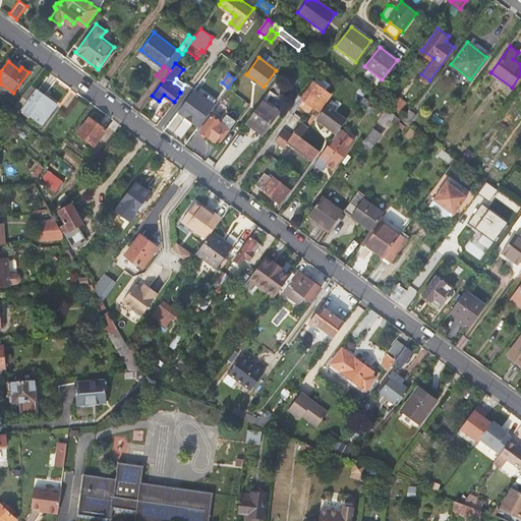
[(331,94),(313,80),(301,98),(303,99),(299,104),(309,111),(313,106),(320,110),(331,94)]
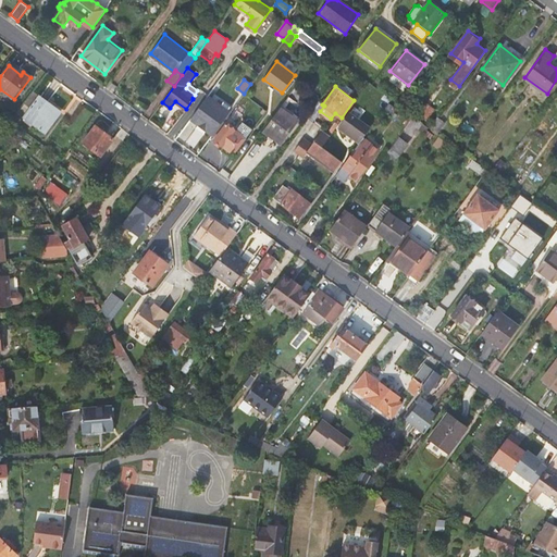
[(207,131),(212,135),(223,120),(230,111),(227,109),(221,104),(208,95),(190,119),(198,125),(207,131)]
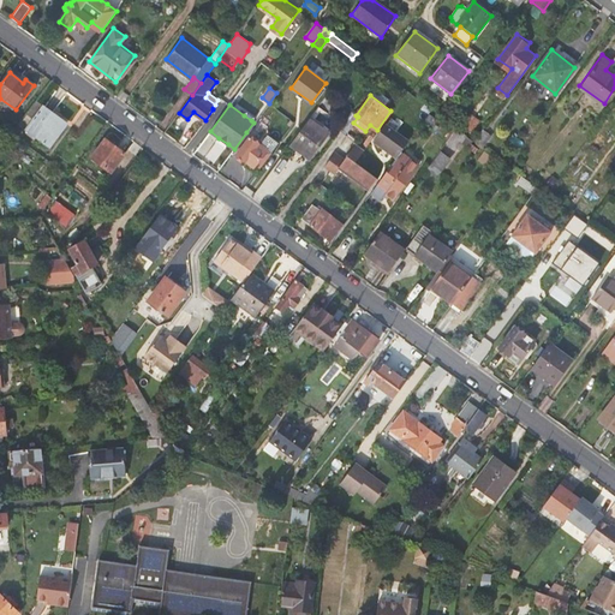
[(29,132),(36,137),(49,148),(67,125),(43,107),(27,130),(29,132)]
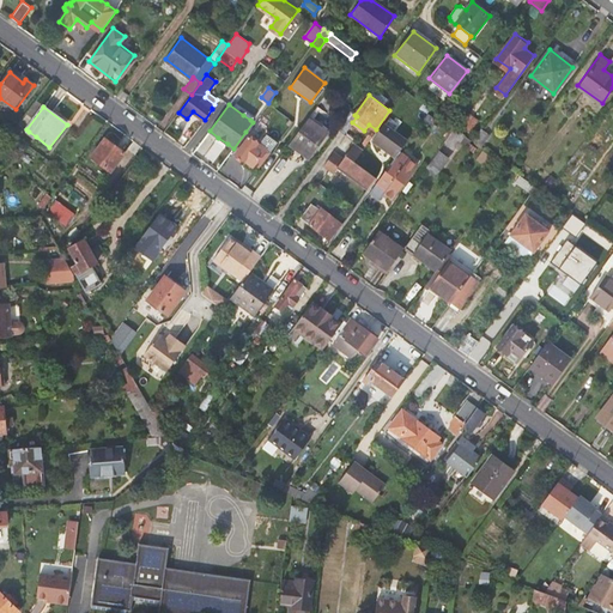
[(479,120),(468,111),(460,123),(469,132),(479,120)]
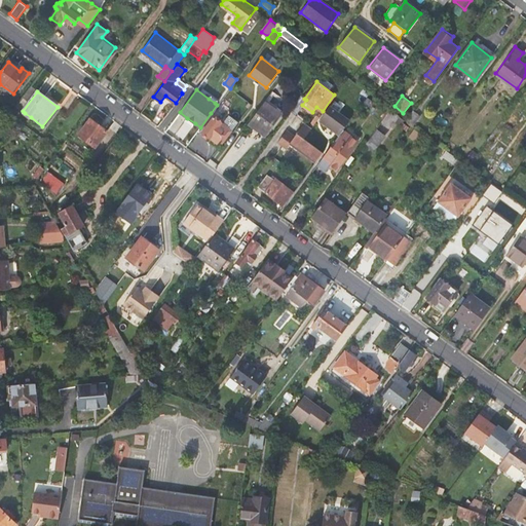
[(375,103),(367,97),(362,104),(370,109),(375,103)]
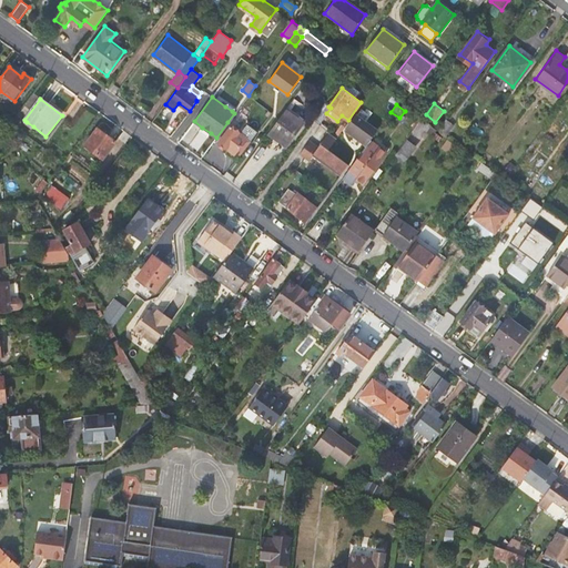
[(284,110),(269,133),(285,145),(301,123),(284,110)]
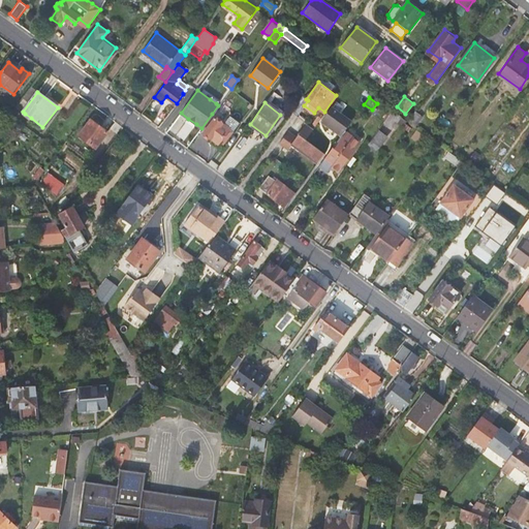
[(322,121),(342,134),(345,130),(351,122),(333,107),(322,121)]
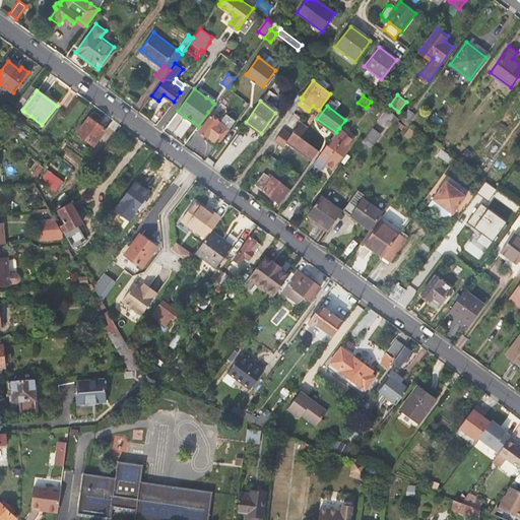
[(394,115),(385,108),(377,121),(384,126),(388,120),(400,130),(403,125),(397,122),(399,120),(394,116),(394,115)]
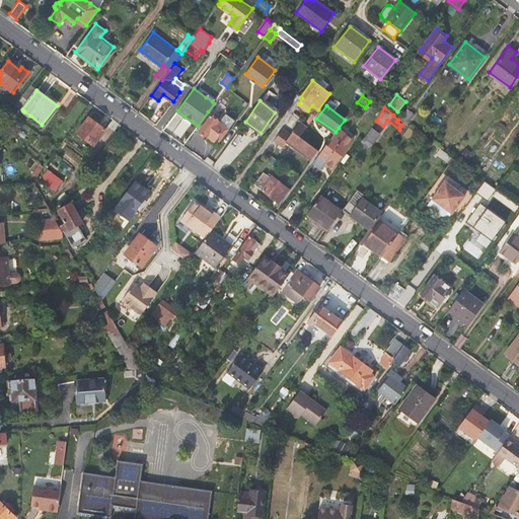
[(19,112),(15,108),(11,114),(16,118),(19,112)]
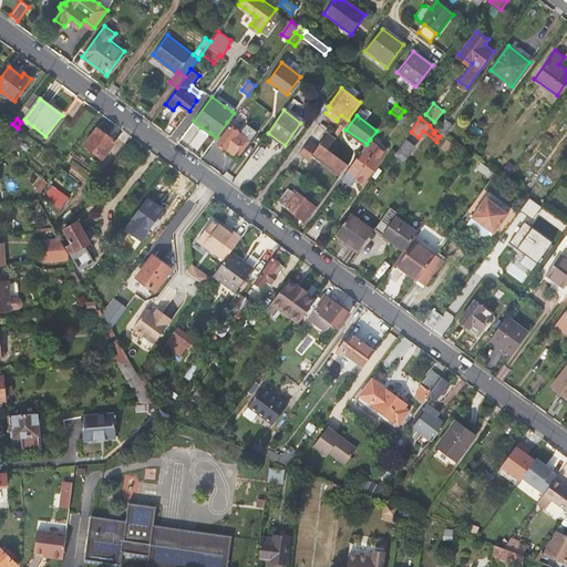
[(254,127),(244,120),(237,129),(233,125),(232,126),(246,137),(247,136),(254,127)]
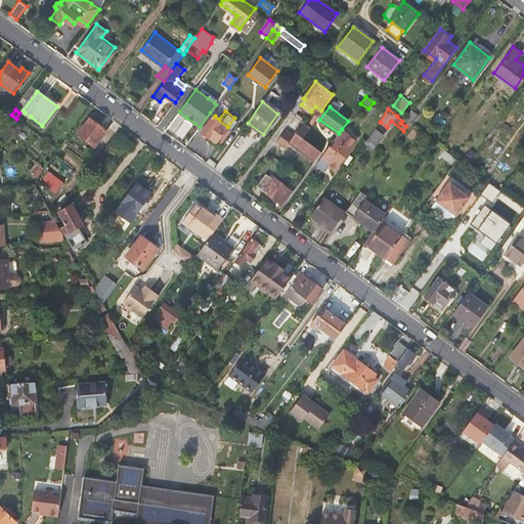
[(318,112),(308,127),(310,128),(320,113),(318,112)]
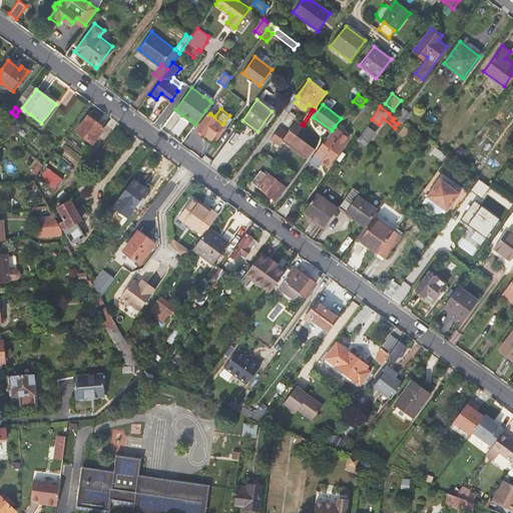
[(222,124),(209,114),(210,113),(205,110),(195,124),(198,126),(197,128),(211,138),(222,124)]
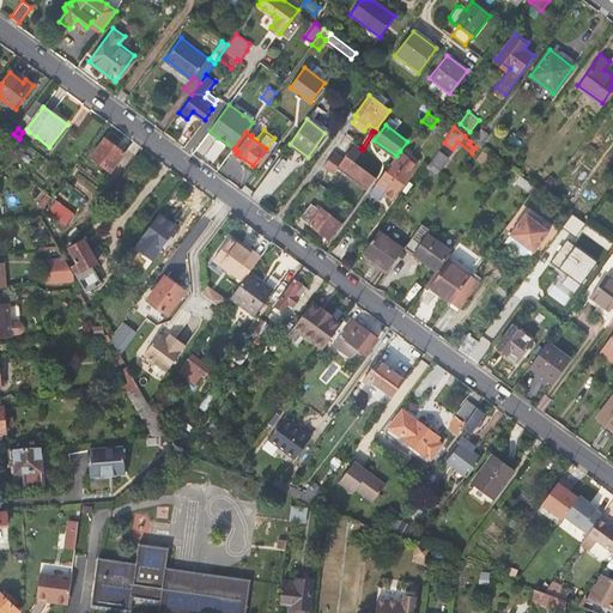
[(346,133),(345,137),(353,143),(356,140),(346,133)]
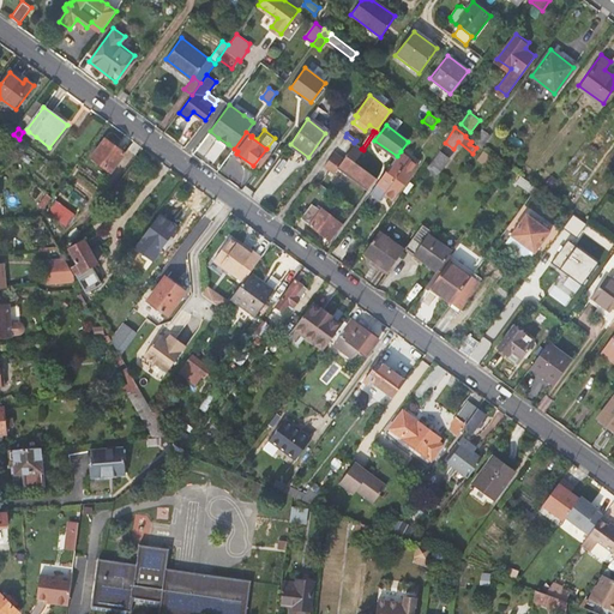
[(224,148),(228,144),(218,138),(216,140),(224,148)]
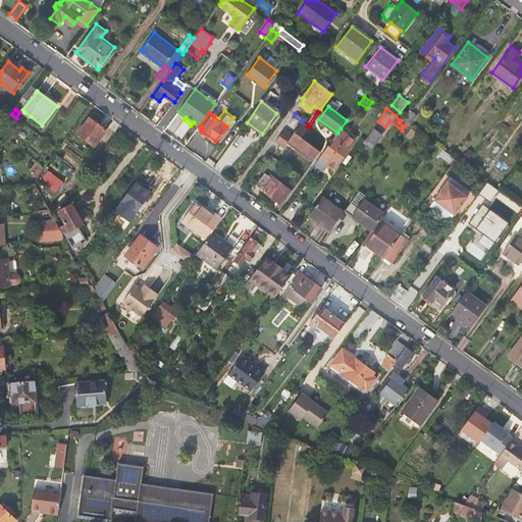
[(95,146),(106,132),(90,119),(79,135),(95,146)]
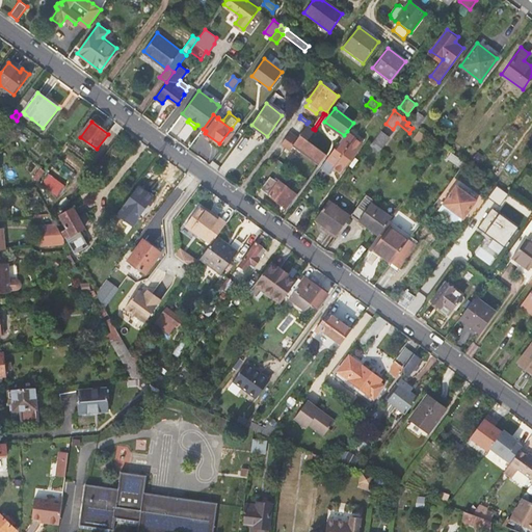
[(315,130),(313,129),(308,125),(297,137),(290,132),(281,143),(287,148),(290,143),(292,144),(319,163),(326,153),(308,139),(315,130)]
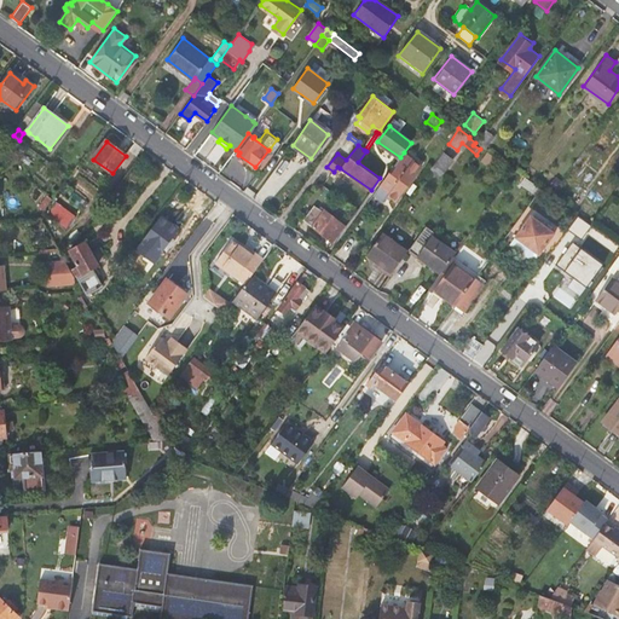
[(406,154),(404,152),(400,157),(393,166),(395,167),(406,154)]
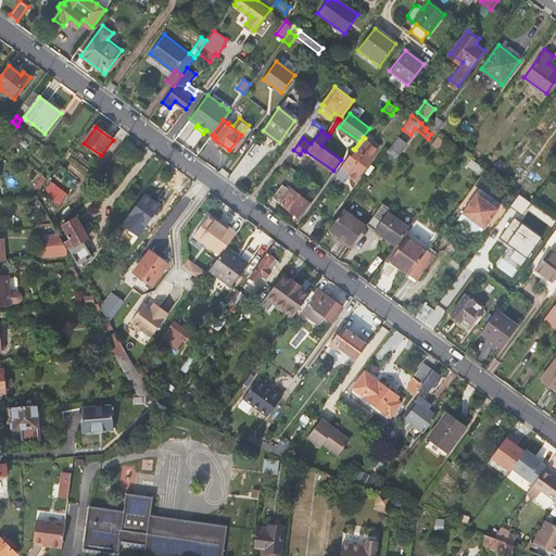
[(397,137),(386,153),(395,161),(407,143),(397,137)]
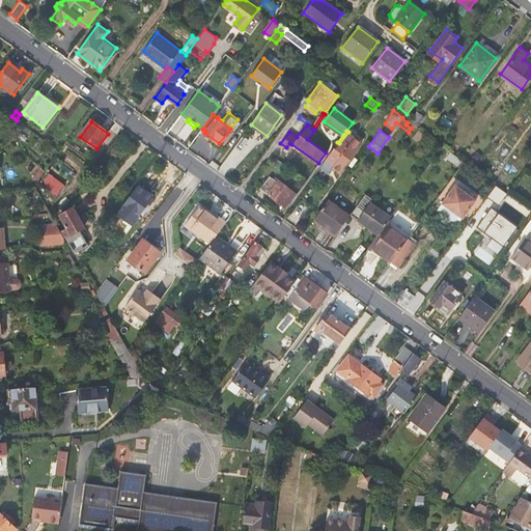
[(339,143),(337,142),(319,167),(329,173),(331,171),(333,168),(336,171),(340,173),(362,143),(348,132),(339,143)]
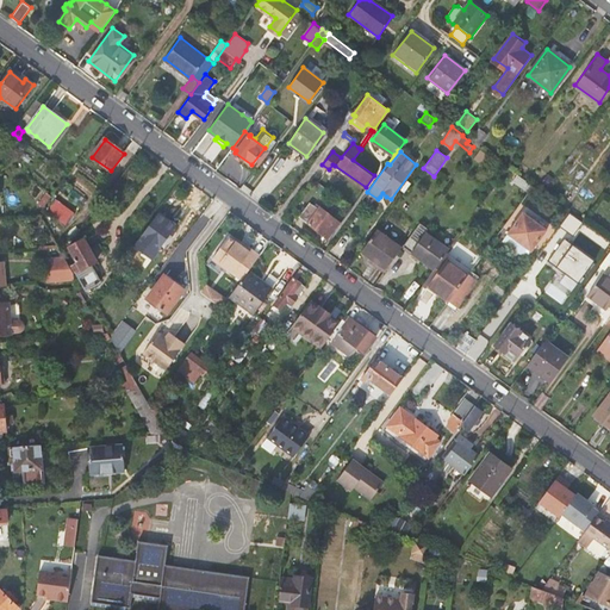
[(35,201),(44,209),(49,200),(51,198),(42,191),(35,201)]
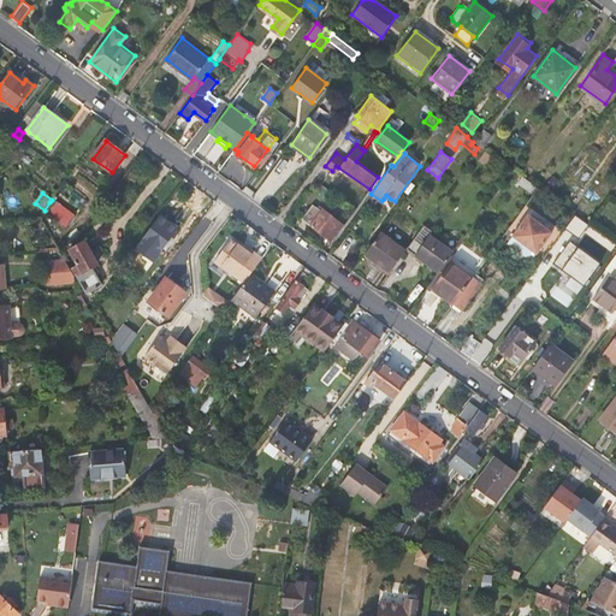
[(66,226),(75,215),(57,203),(48,213),(66,226)]
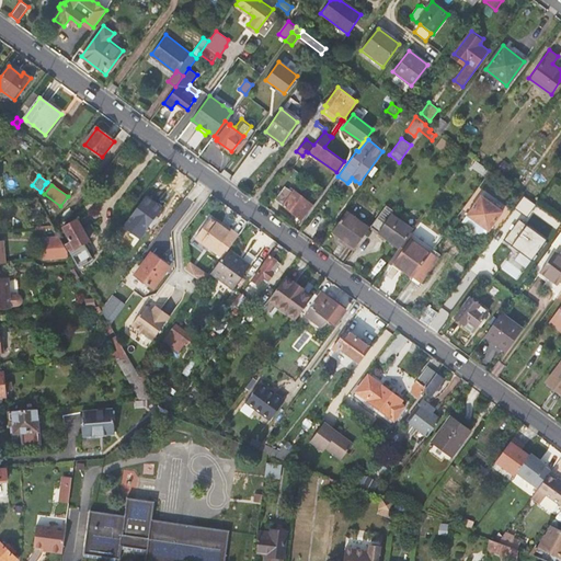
[(276,198),(302,219),(306,214),(301,210),(307,203),(305,201),(306,198),(295,191),(293,191),(286,186),(276,198)]
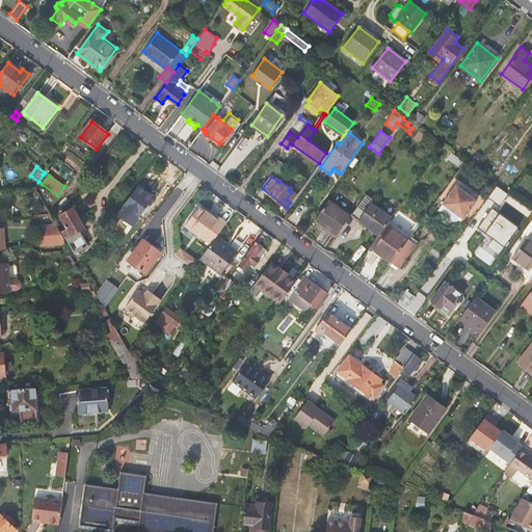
[(477,200),(457,185),(443,203),(463,218),(477,200)]
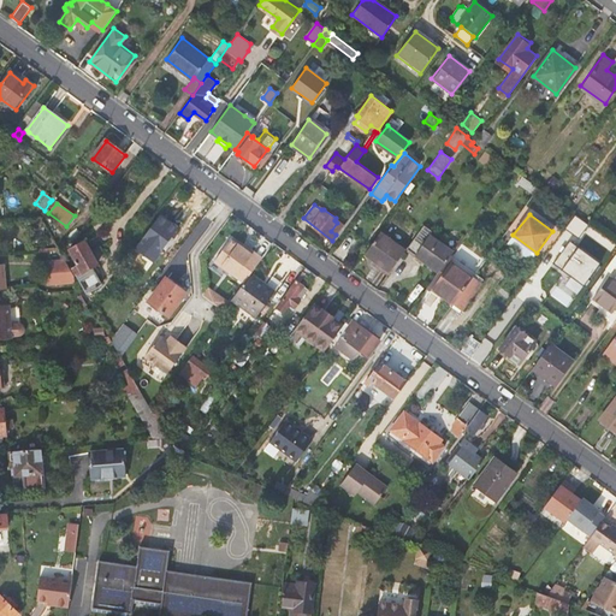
[(177,231),(159,217),(158,218),(142,240),(161,253),(177,231)]
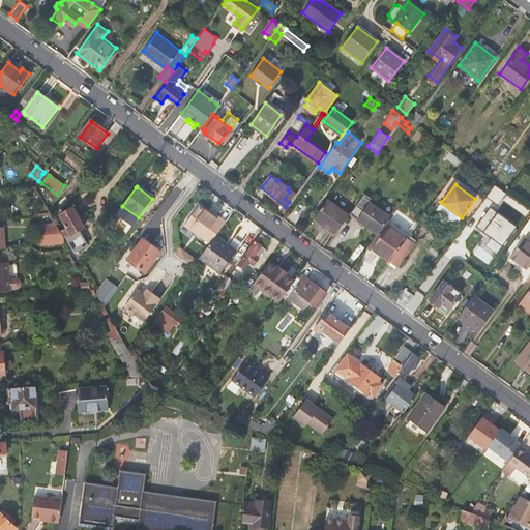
[(364,223),(377,232),(387,217),(389,214),(369,200),(371,197),(364,193),(350,212),(357,217),(364,223)]
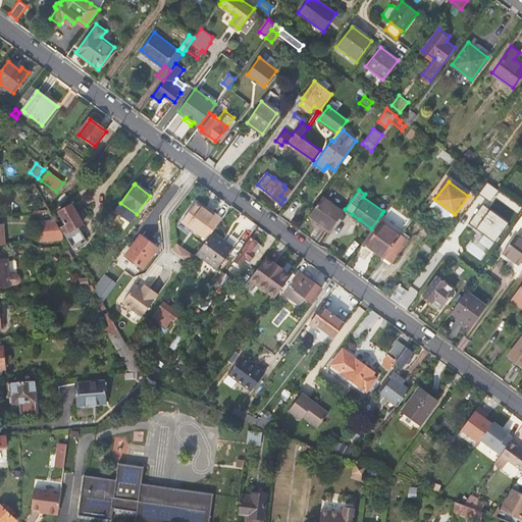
[(344,210),(323,196),(309,214),(316,219),(330,229),(344,210)]
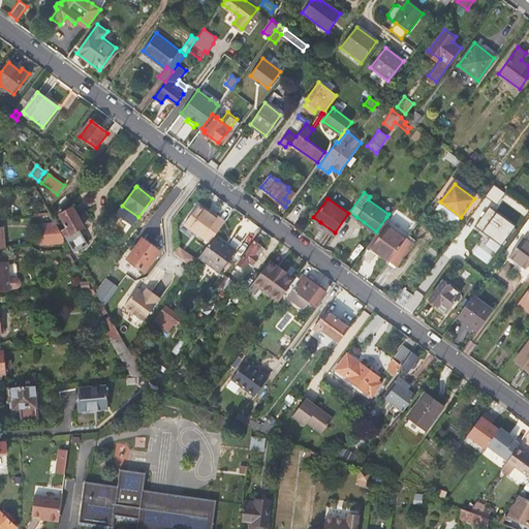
[(214,237),(224,222),(217,217),(216,219),(204,210),(198,206),(189,219),(185,224),(210,243),(214,237)]
